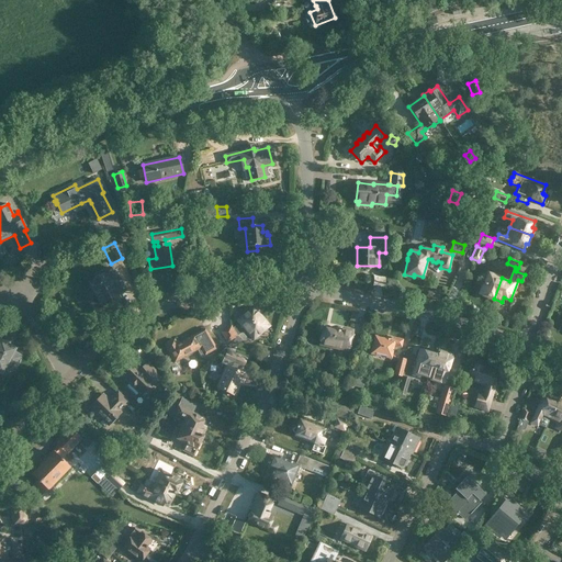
[(114,268),(89,281),(101,304),(125,291),(114,268)]
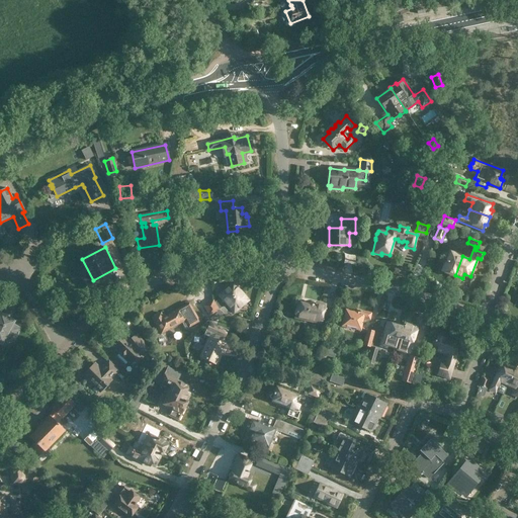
[(441,271),(455,276),(455,275),(462,256),(449,251),(441,271)]
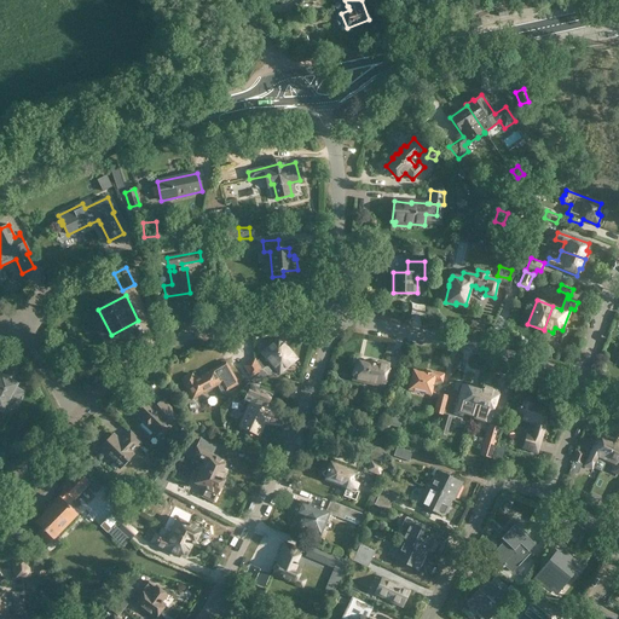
[(256,362),(259,366),(262,370),(287,350),(284,347),(284,345),(282,342),(281,342),(278,339),(261,353),(264,356),(256,362)]
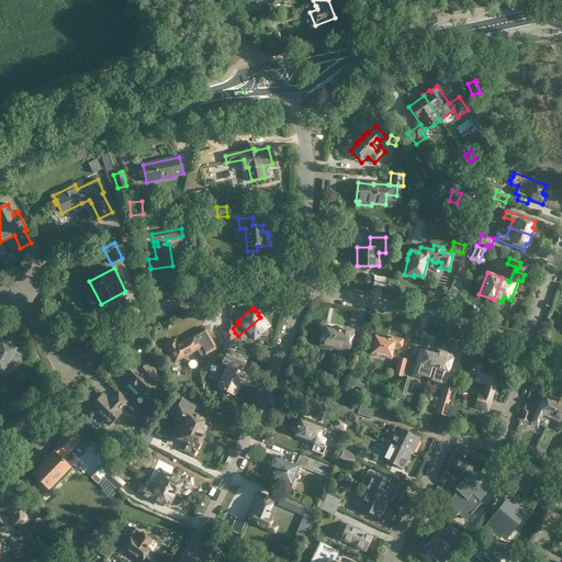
[(263,319),(262,319),(260,317),(238,336),(243,340),(246,337),(244,334),(246,332),(254,339),(268,326),(266,324),(266,322),(263,319)]
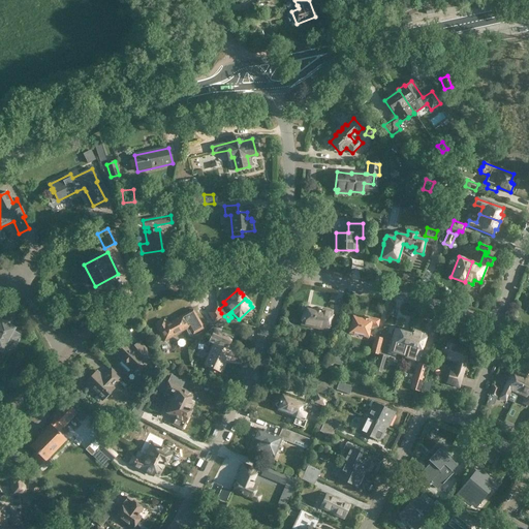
[(223,316),(221,313),(219,309),(217,307),(208,313),(214,322),(223,316)]
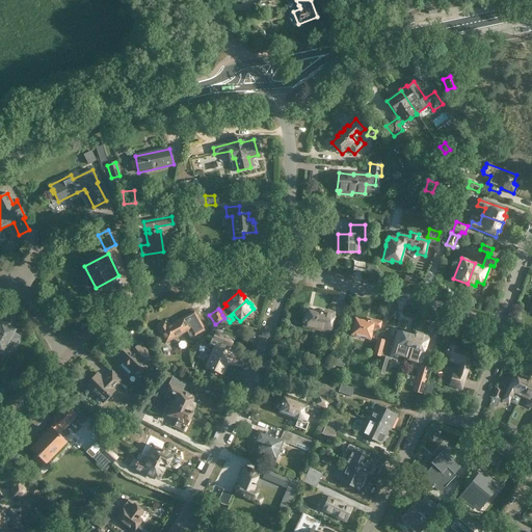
[(302,319),(302,321),(302,323),(302,325),(314,328),(313,329),(328,333),(328,331),(329,333),(330,328),(331,328),(333,326),(333,324),(333,322),(331,322),(334,314),(317,310),(317,313),(314,313),(309,311),(308,315),(304,315),(304,317),(302,319)]
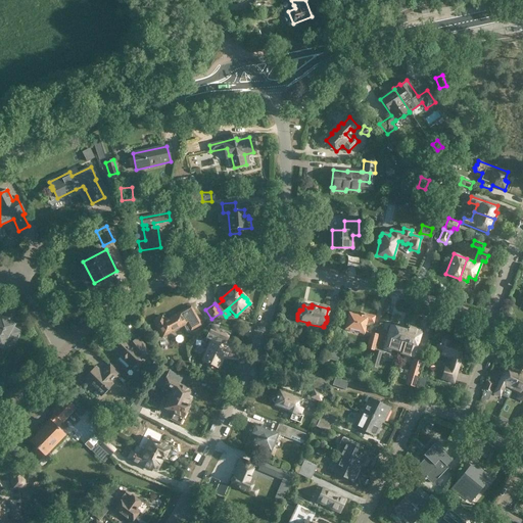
[(154,320),(153,321),(162,337),(186,324),(190,330),(200,324),(191,306),(184,310),(167,320),(165,317),(163,318),(162,316),(160,317),(159,316),(154,319),(154,320)]
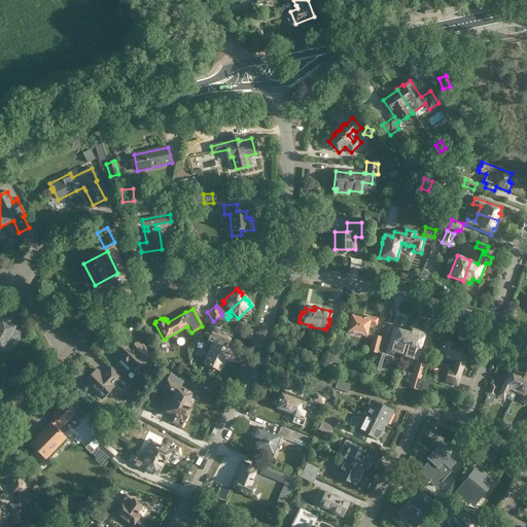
[(376,325),(377,319),(359,315),(358,318),(352,316),(348,331),(365,336),(369,323),(374,324),(373,328),(375,328),(376,325)]
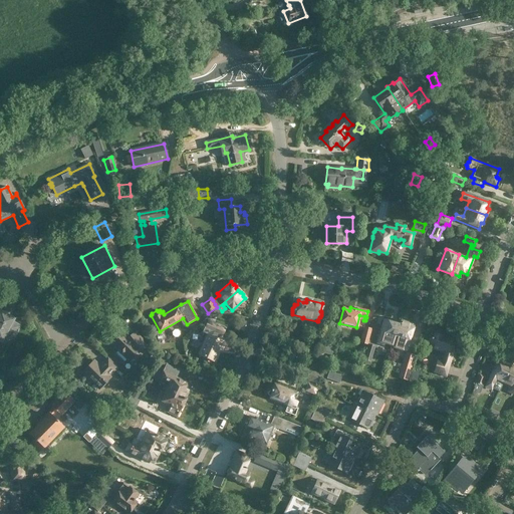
[(0,339),(2,341),(6,333),(13,337),(19,326),(11,322),(13,319),(1,313),(0,314),(0,339)]
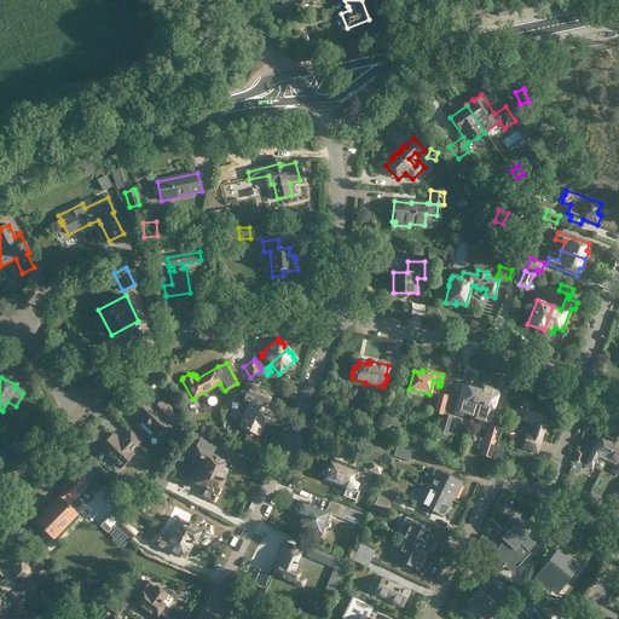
[(455,412),(462,415),(464,408),(474,411),(475,411),(481,391),(480,391),(463,385),(455,412)]
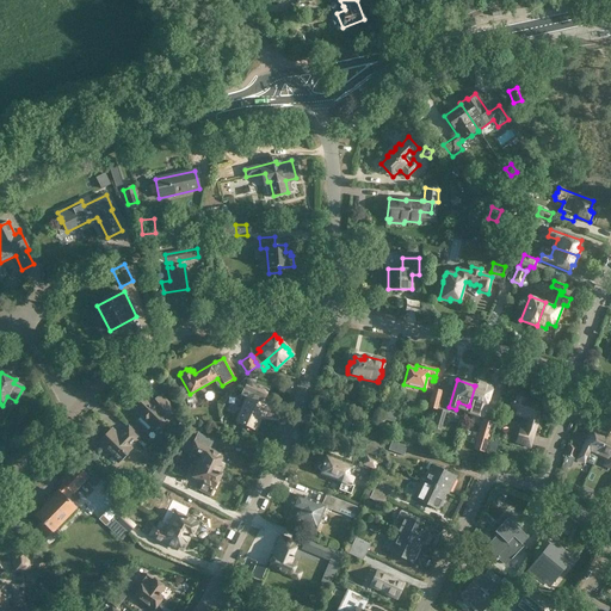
[(247,381),(244,390),(250,393),(258,397),(259,396),(263,388),(247,381)]
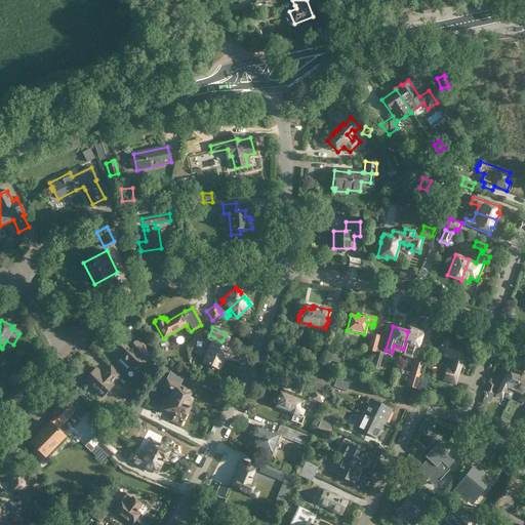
[(401,354),(414,358),(422,331),(408,327),(407,331),(408,331),(403,349),(402,349),(401,354)]
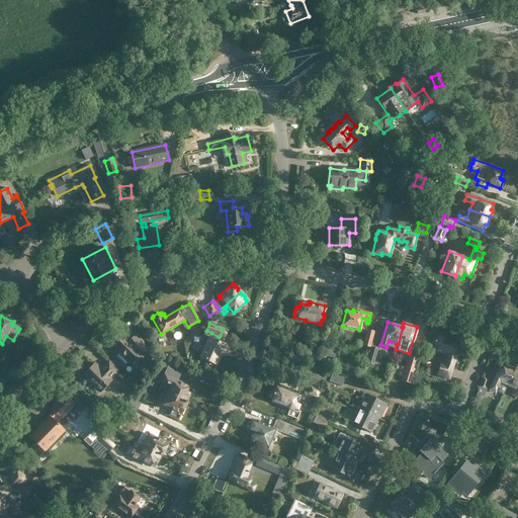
[(367,330),(363,346),(370,348),(374,332),(367,330)]
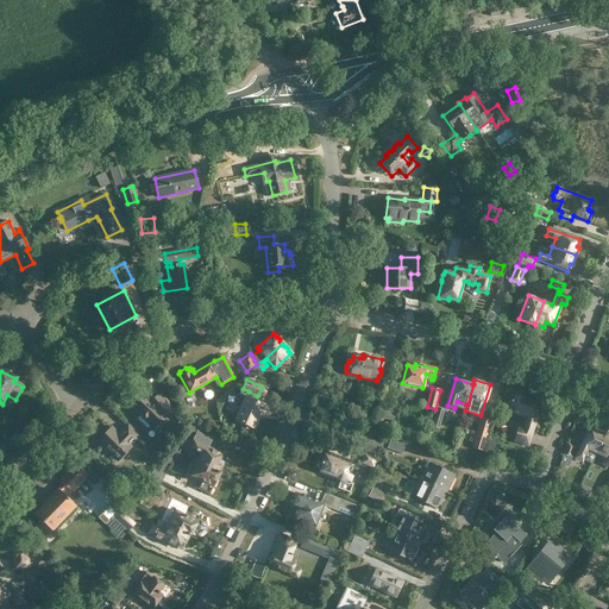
[(249,391),(236,421),(253,428),(258,419),(259,414),(264,405),(258,402),(262,396),(258,395),(257,396),(249,391)]
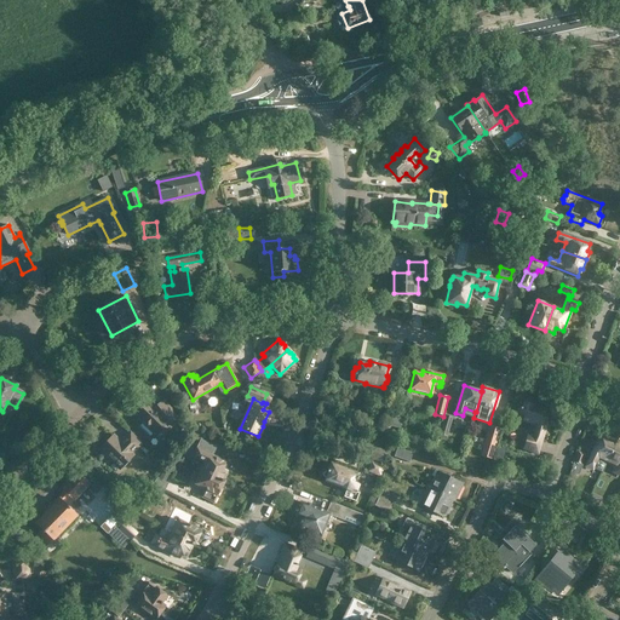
[(149,402),(136,417),(144,425),(142,428),(151,438),(155,435),(156,436),(158,434),(170,423),(172,425),(179,419),(177,417),(164,400),(164,401),(165,403),(160,407),(159,406),(156,408),(149,402)]
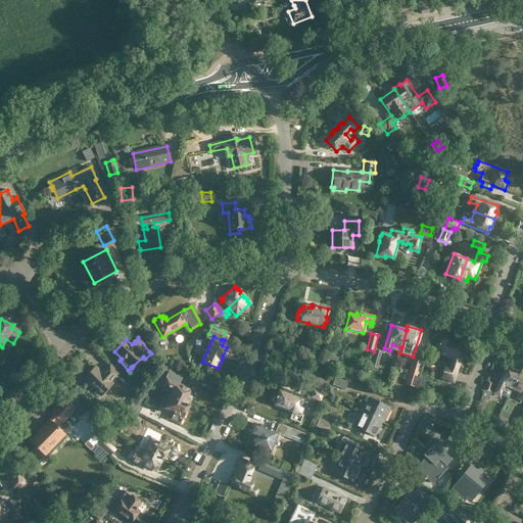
[(438,344),(435,352),(454,358),(450,368),(444,367),(441,378),(454,382),(462,353),(460,353),(460,352),(459,351),(461,345),(438,339),(437,344),(438,344)]
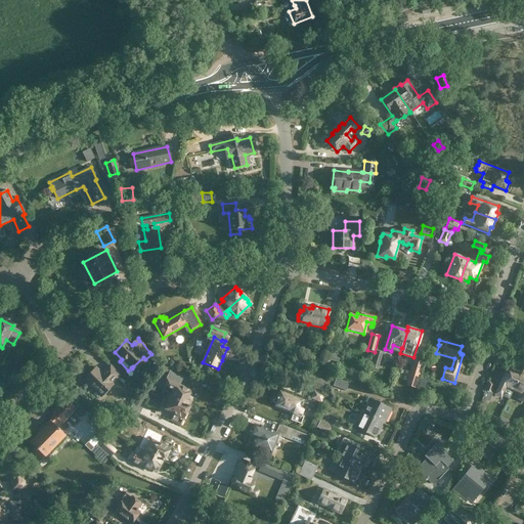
[(370,367),(378,369),(383,353),(375,351),(370,367)]
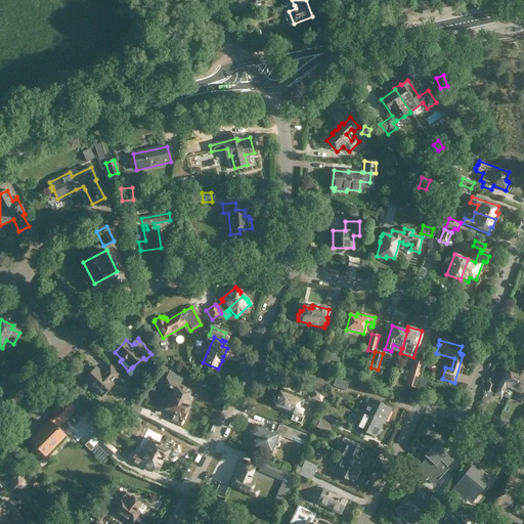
[(424,362),(415,359),(406,385),(416,388),(424,362)]
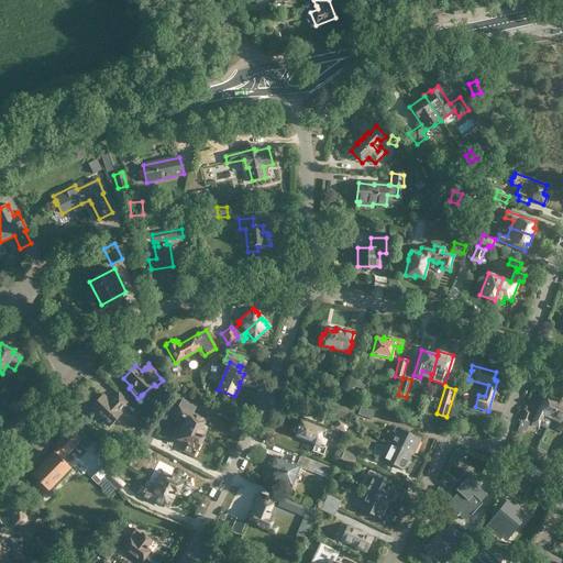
[(102,395),(90,408),(103,420),(100,423),(105,428),(108,424),(109,426),(121,414),(120,411),(128,404),(138,412),(118,392),(117,393),(118,394),(109,401),(102,395)]
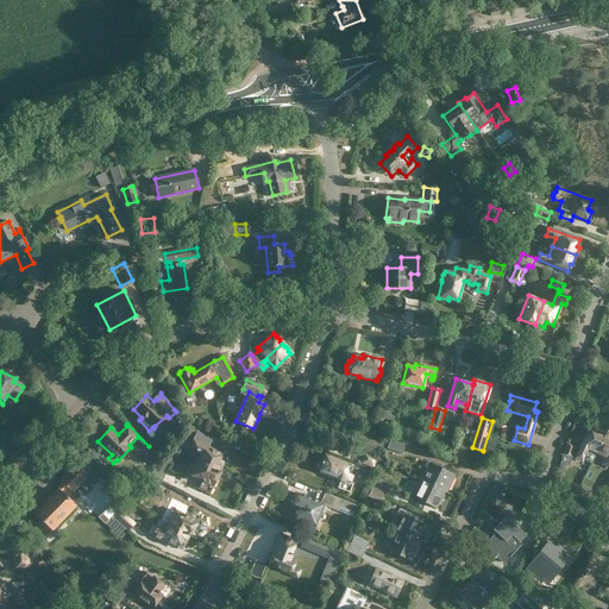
[(196,462),(220,472),(221,470),(220,469),(223,463),(218,460),(221,454),(207,447),(211,440),(196,433),(199,428),(187,424),(183,429),(194,434),(192,440),(194,441),(190,449),(201,453),(196,462)]
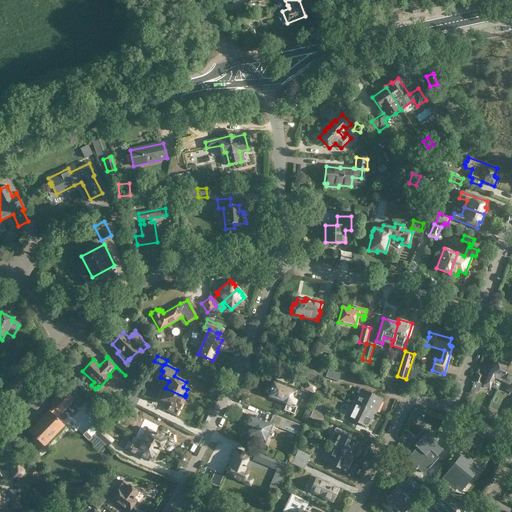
[(495,362),(484,385),(489,388),(489,387),(496,391),(500,382),(508,365),(502,362),(501,364),(495,362)]
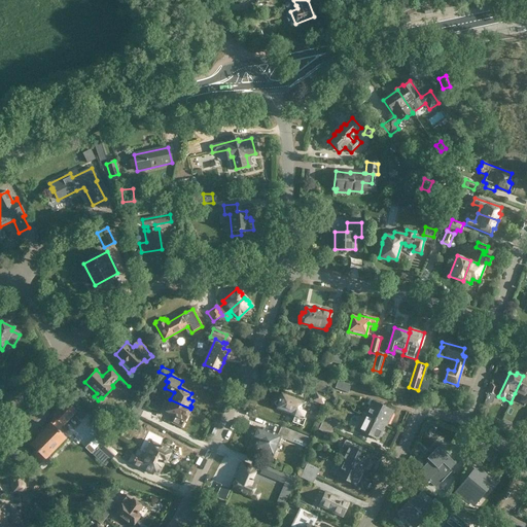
[(523,376),(515,393),(523,396),(521,401),(526,403),(526,375),(525,375),(525,376),(523,375),(523,376)]
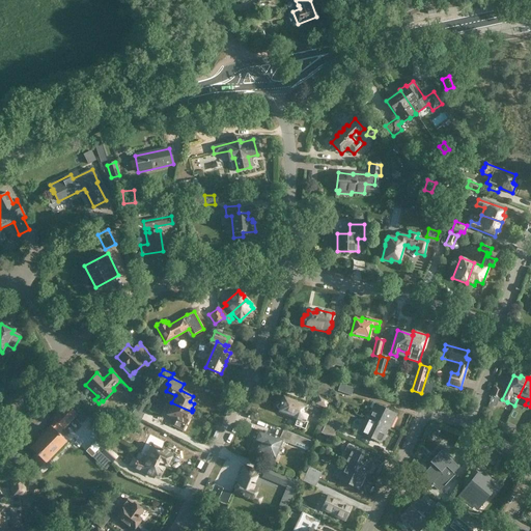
[(309,390),(330,397),(333,387),(312,380),(309,390)]
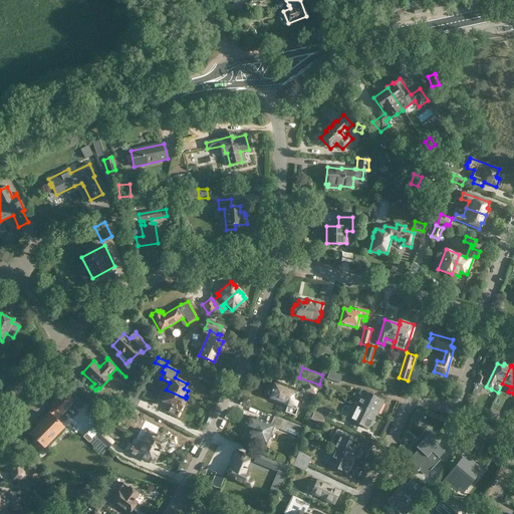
[(326,378),(339,382),(341,375),(329,371),(326,378)]
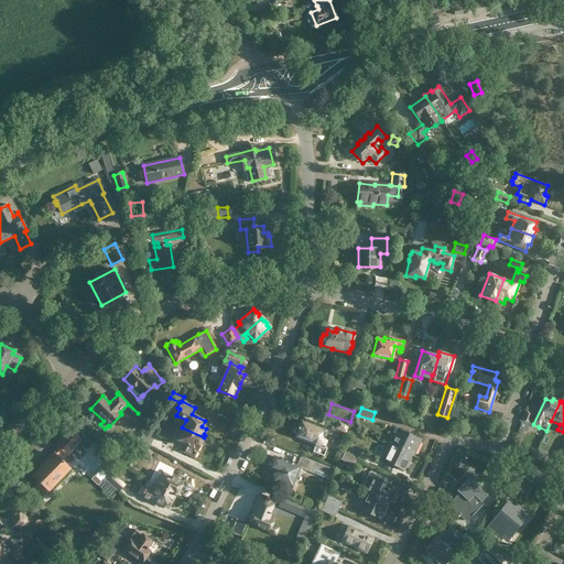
[(522,421),(528,423),(532,413),(525,411),(522,421)]
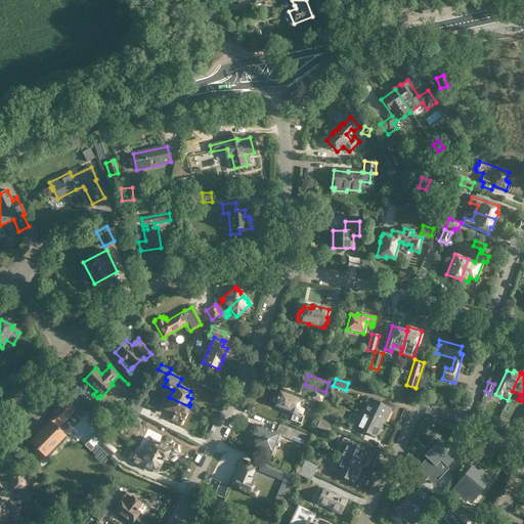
[(313,391),(311,397),(321,401),(323,394),(313,391)]
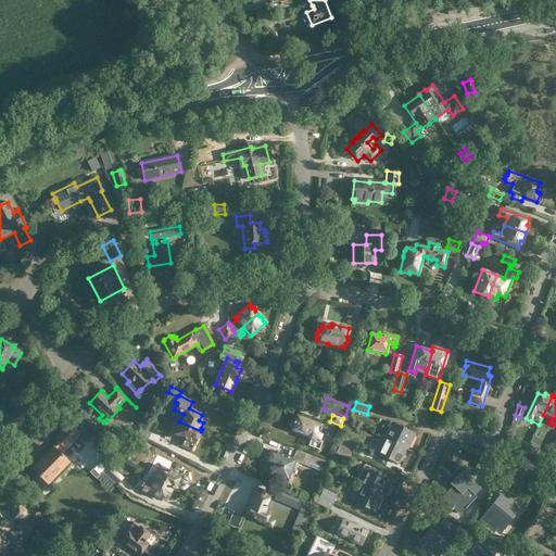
[(520,417),(515,415),(512,425),(519,424),(520,417)]
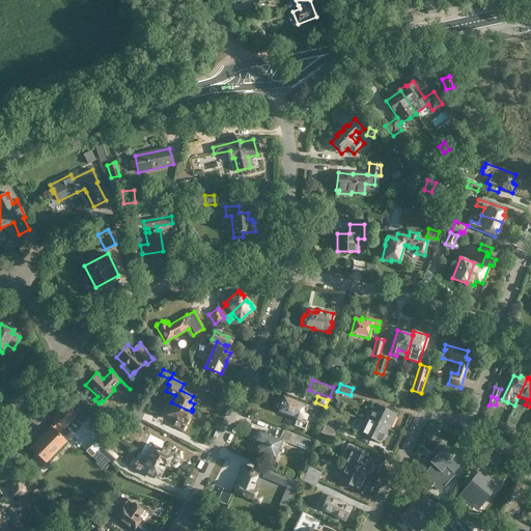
[(281,402),(280,403),(278,404),(277,408),(279,409),(279,410),(278,412),(297,418),(295,426),(305,429),(307,422),(305,421),(307,415),(304,414),(307,406),(283,397),(281,402)]
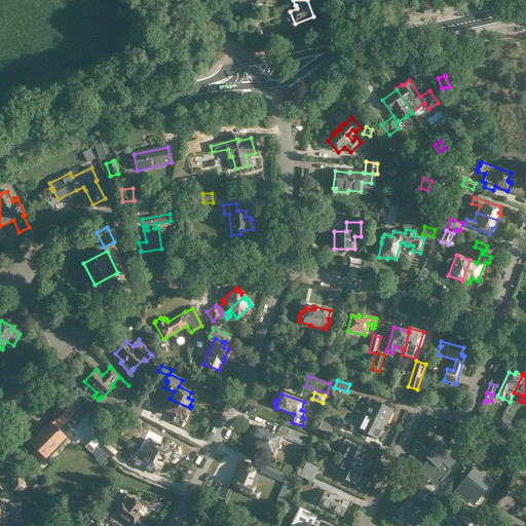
[(128,411),(139,416),(141,410),(139,409),(142,402),(137,399),(133,406),(128,411)]
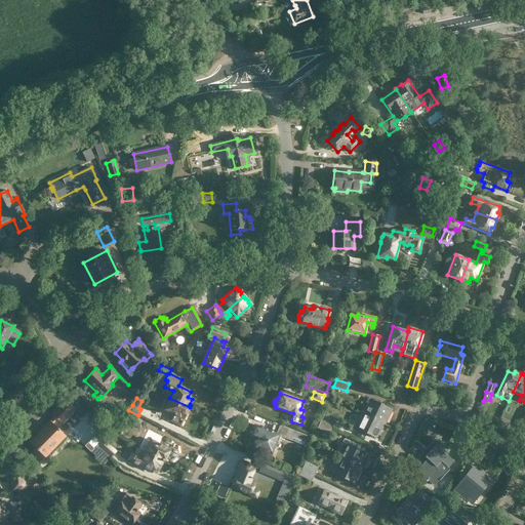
[(190,407),(169,398),(164,410),(174,415),(171,421),(180,426),(190,407)]
